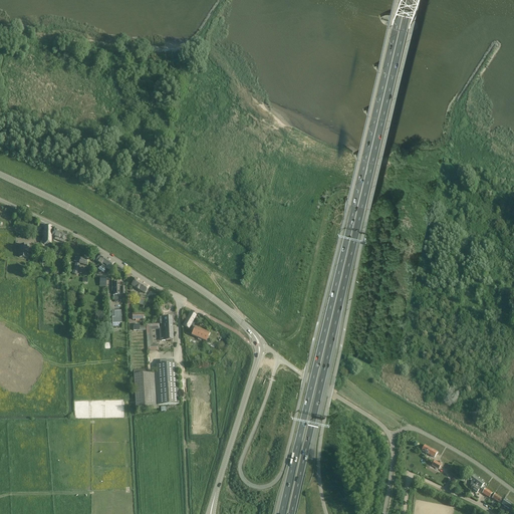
[(373,69),(374,70),(400,76),(401,76),(402,75),(403,74),(402,74),(402,73),(401,72),(400,72),(375,67),(374,67),(373,67),(373,68),(373,69)]
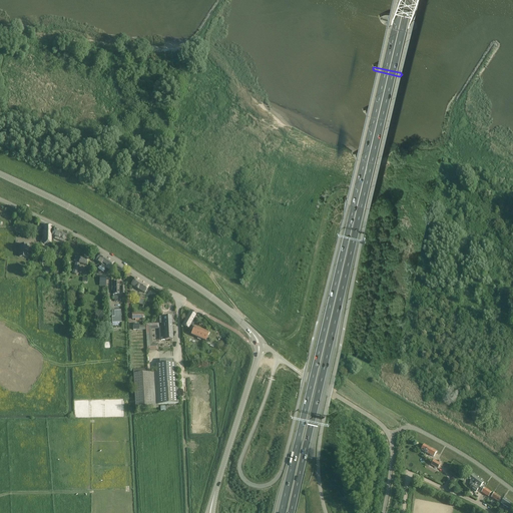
[(364,114),(365,114),(388,120),(390,120),(391,119),(391,118),(391,117),(390,116),(389,116),(366,111),(365,111),(364,111),(363,112),(363,113),(364,114)]
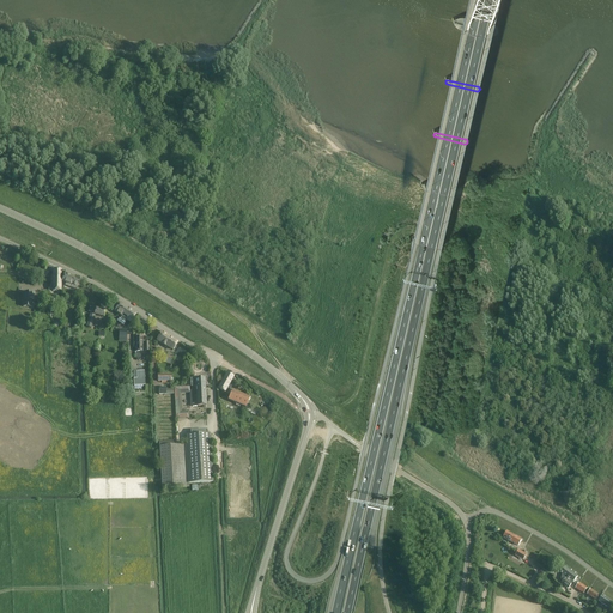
[(423,190),(424,190),(451,198),(453,198),(454,196),(455,196),(455,195),(455,194),(453,193),(451,193),(425,187),(424,187),(422,187),(422,188),(422,189),(423,190)]
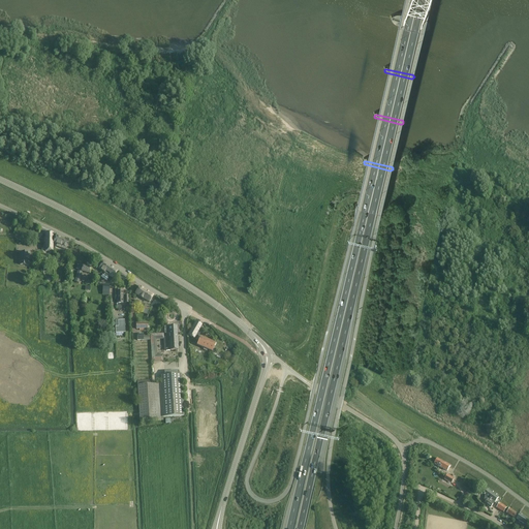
[(53,232),(48,232),(45,232),(45,239),(44,239),(44,242),(45,242),(45,251),(53,251),(53,232)]
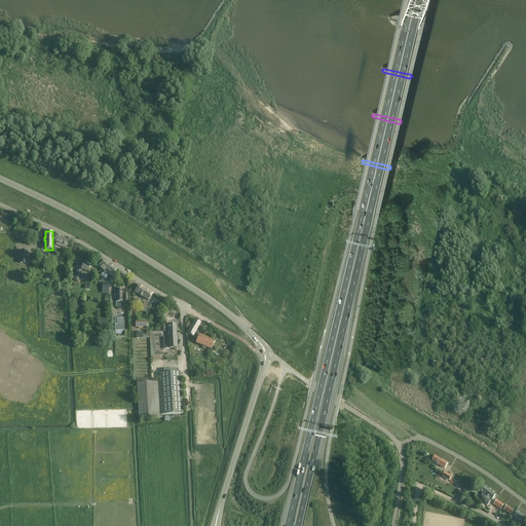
[(66,249),(69,239),(55,234),(52,241),(62,245),(61,247),(66,249)]
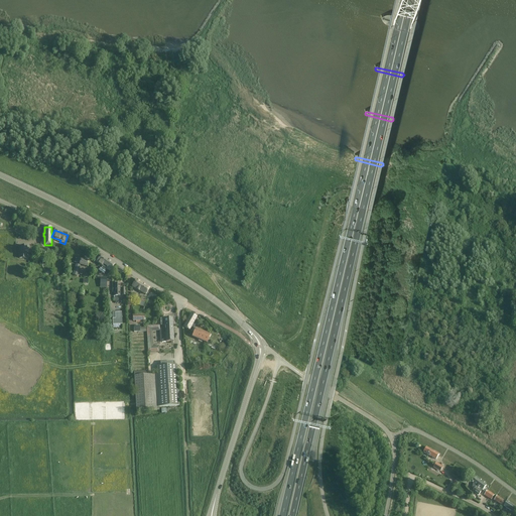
[(29,247),(20,247),(19,259),(26,259),(27,253),(28,253),(29,247)]
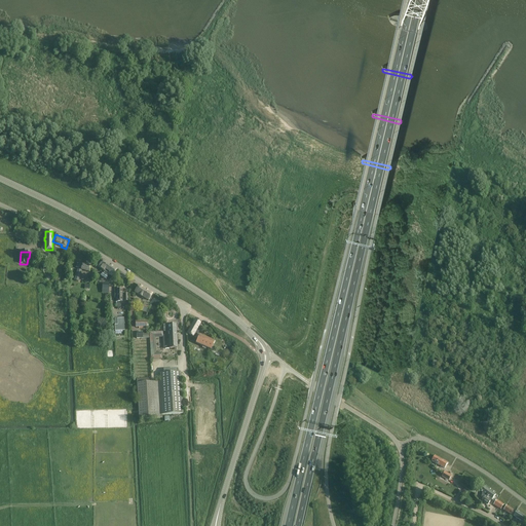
[(103,260),(103,261),(98,267),(112,277),(117,270),(103,260)]
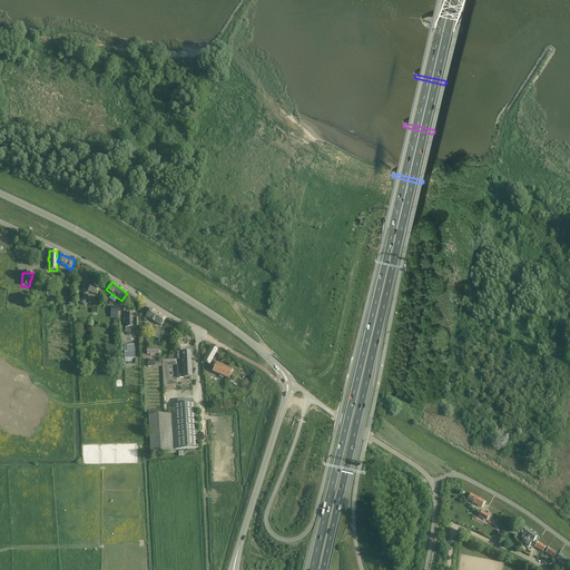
[(82,291),(97,295),(98,288),(84,284),(82,291)]
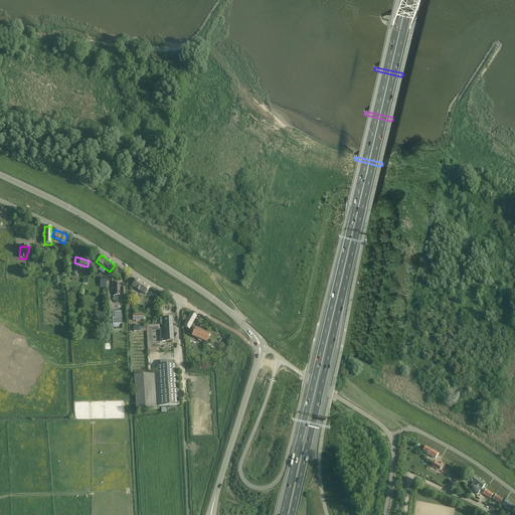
[(150,288),(136,279),(132,286),(145,295),(150,288)]
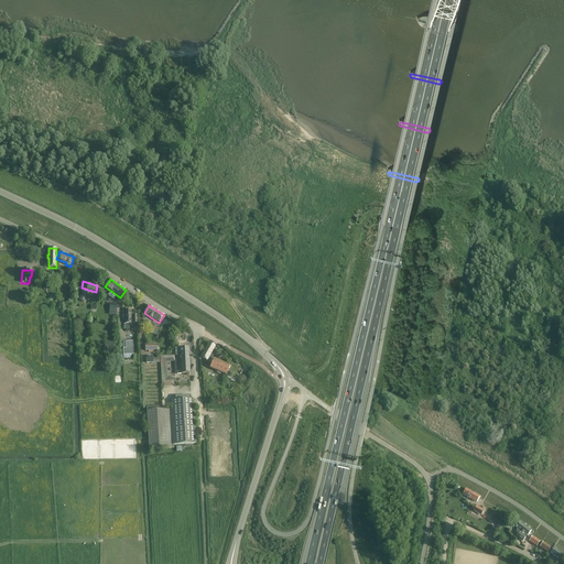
[(132,338),(120,338),(121,359),(133,358),(132,338)]
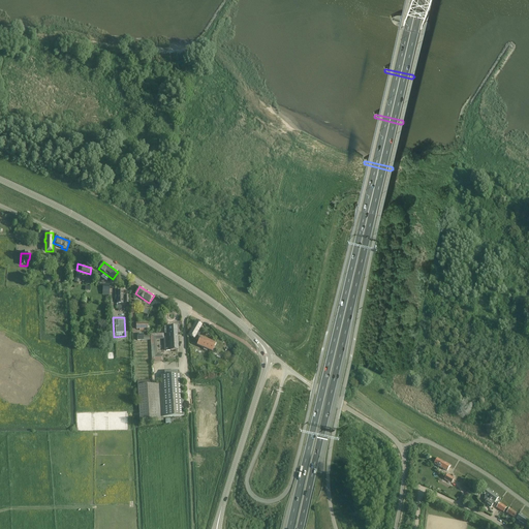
[(193,338),(194,339),(196,340),(201,332),(198,331),(201,325),(195,321),(188,336),(191,338),(191,339),(192,339),(193,338)]
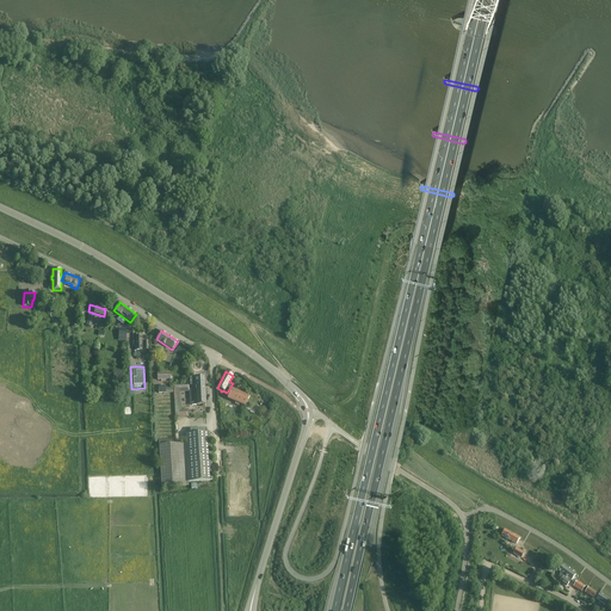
[(205,405),(204,377),(190,378),(191,386),(189,386),(174,386),(176,417),(189,417),(189,409),(181,411),(180,392),(189,392),(190,406),(205,405)]
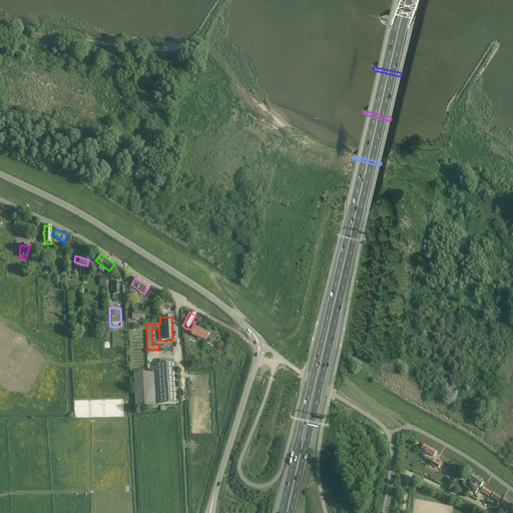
[(194,327),(190,335),(205,341),(209,333),(194,327)]
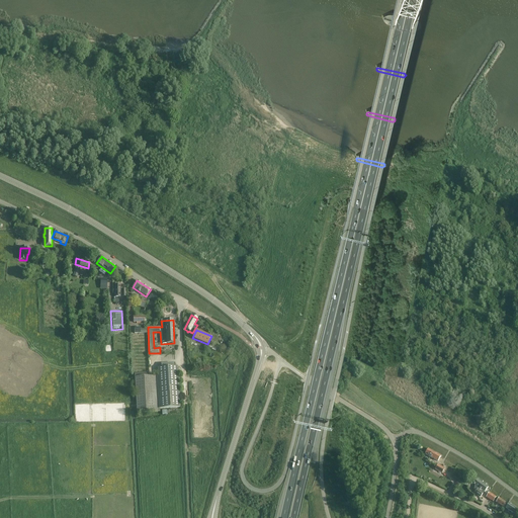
[(158,368),(158,376),(147,376),(146,373),(135,373),(137,413),(160,412),(160,409),(179,408),(177,367),(173,367),(173,363),(161,363),(161,368),(158,368)]
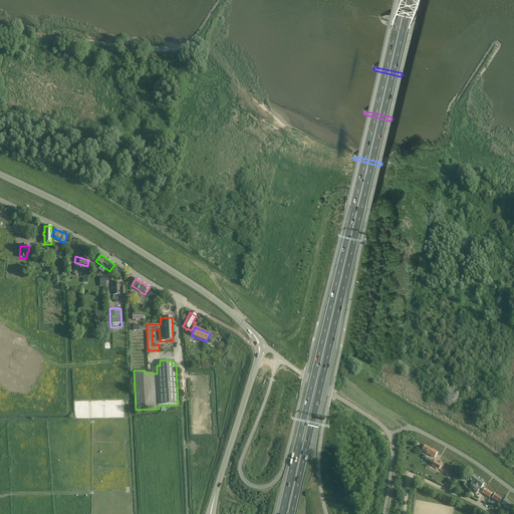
[(425,446),(425,447),(422,451),(435,458),(438,453),(425,446)]
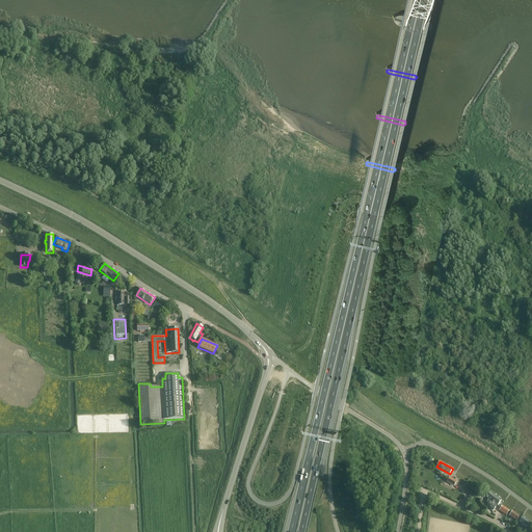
[(456,481),(450,477),(447,482),(454,486),(456,481)]
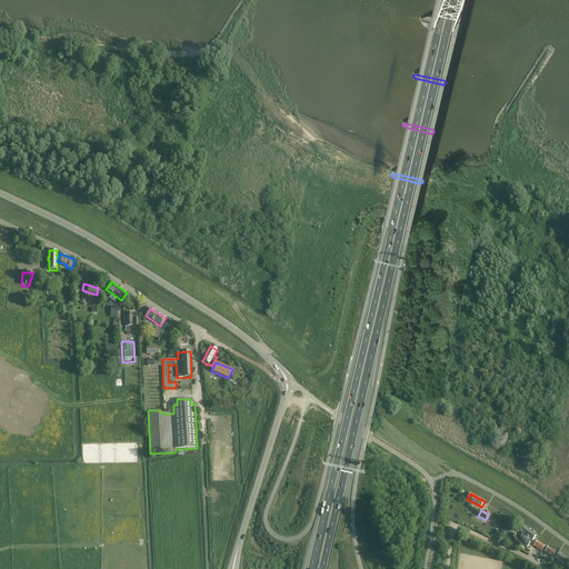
[(537,535),(523,526),(519,531),(522,533),(520,538),(523,540),(521,542),(528,547),(531,542),(528,540),(529,538),(532,540),(537,535)]
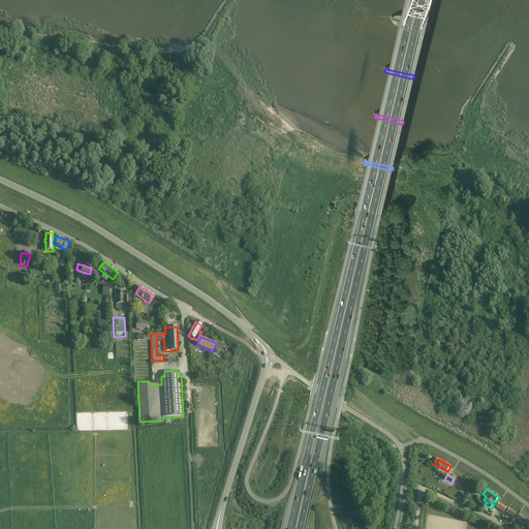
[(500,503),(496,508),(503,512),(507,507),(500,503)]
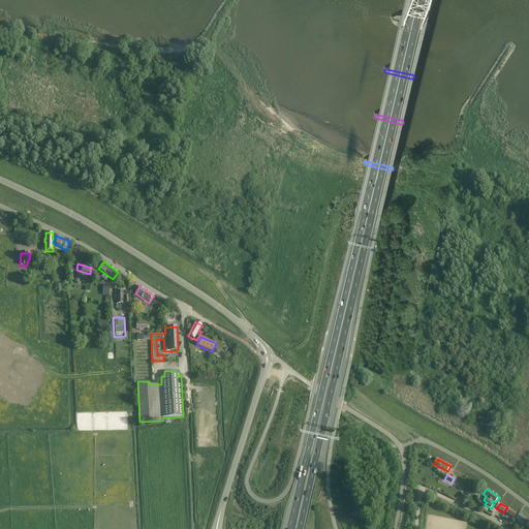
[(515,519),(518,514),(510,509),(507,514),(515,519)]
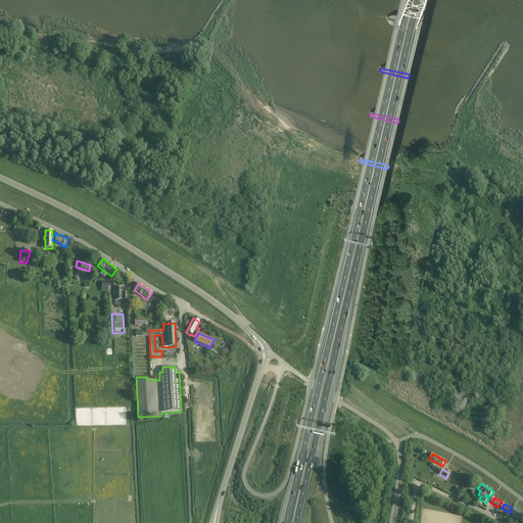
[(520,519),(521,517),(522,514),(514,508),(511,513),(520,519)]
